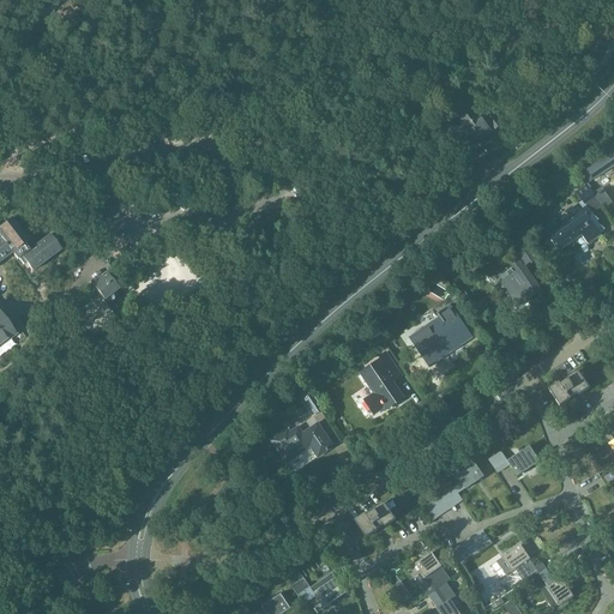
[(494,116),(485,125),(468,103),(456,112),(455,113),(463,122),(465,126),(463,128),(474,144),(500,125),(494,116)]
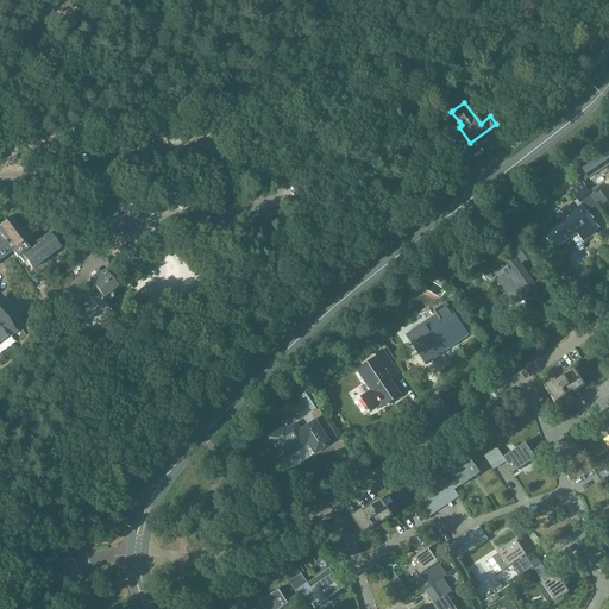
[(581,168),(575,171),(582,182),(582,183),(588,179),(589,180),(608,165),(608,150),(582,169),(581,168)]
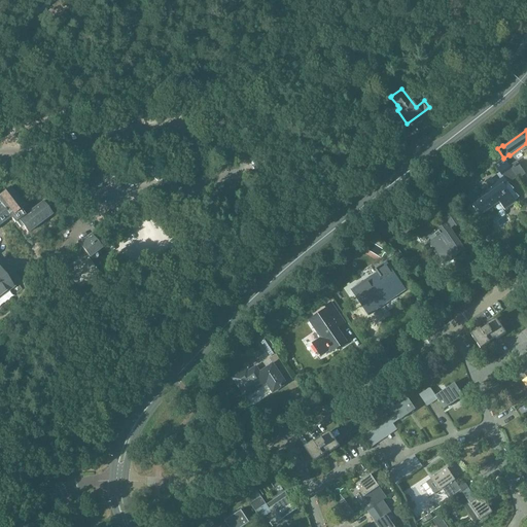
[(477,189),(466,196),(469,201),(481,216),(500,203),(505,211),(517,203),(516,201),(519,197),(513,191),(514,189),(510,182),(517,178),(512,170),(510,167),(503,159),(503,157),(494,165),(499,173),(497,175),(499,179),(497,181),(494,183),(491,178),(486,182),(489,187),(487,188),(480,194),(477,189)]
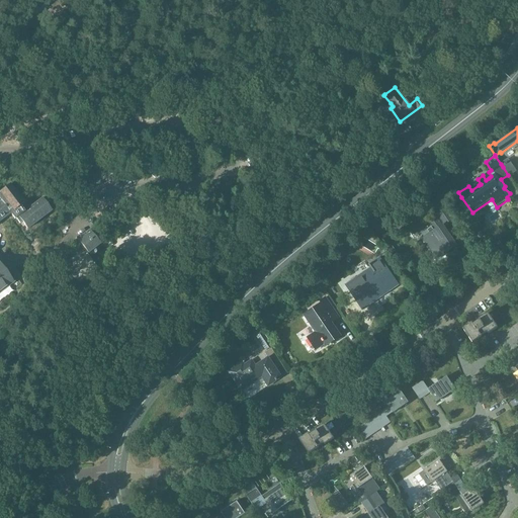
[(0,190),(0,289),(11,281),(2,271),(0,267),(0,220),(10,212),(12,216),(13,218),(14,219),(19,225),(20,224),(21,223),(26,230),(51,210),(40,197),(23,211),(22,209),(19,205),(22,203),(8,184),(0,190)]
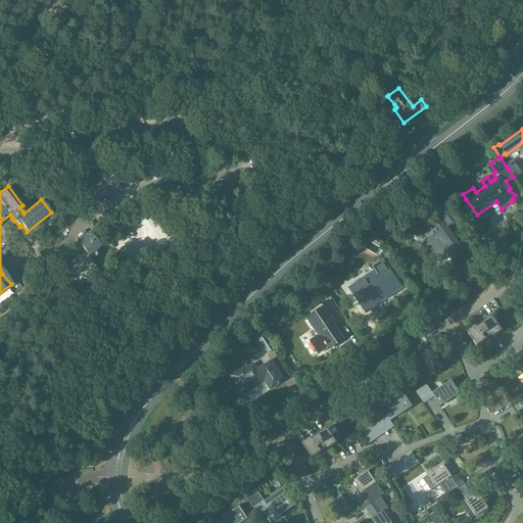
[(425,236),(427,240),(426,241),(439,260),(452,251),(453,253),(461,248),(447,229),(457,222),(448,210),(442,215),(439,210),(432,216),(436,223),(432,226),(433,228),(430,230),(426,224),(414,232),(420,240),(425,236)]
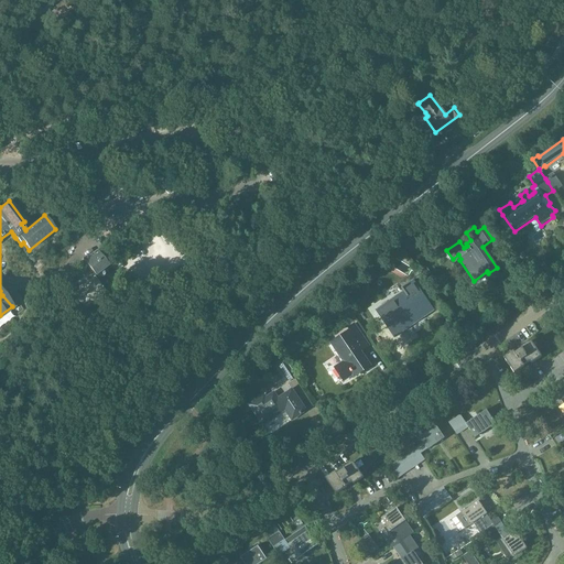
[(405,246),(410,252),(419,246),(414,239),(405,246)]
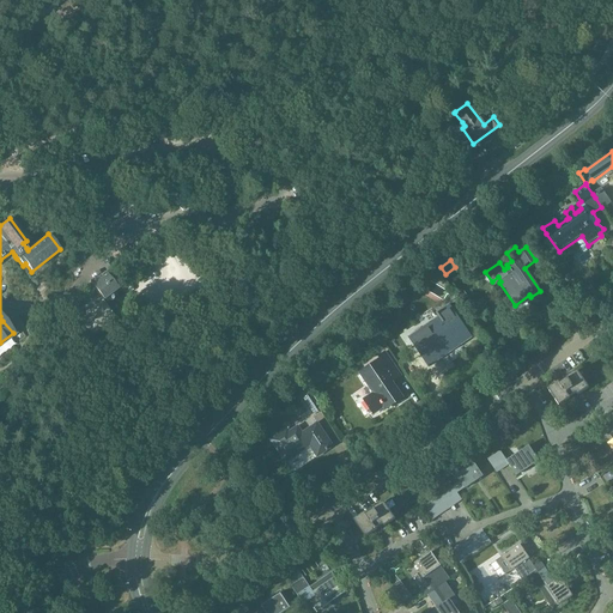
[(117,290),(105,274),(99,279),(98,277),(92,280),(95,283),(91,285),(93,289),(95,291),(96,292),(99,296),(101,299),(102,301),(117,290)]
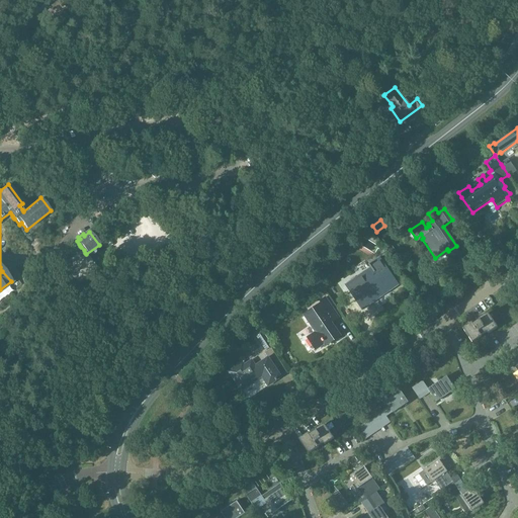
[(391,244),(385,247),(389,252),(392,256),(397,252),(391,244)]
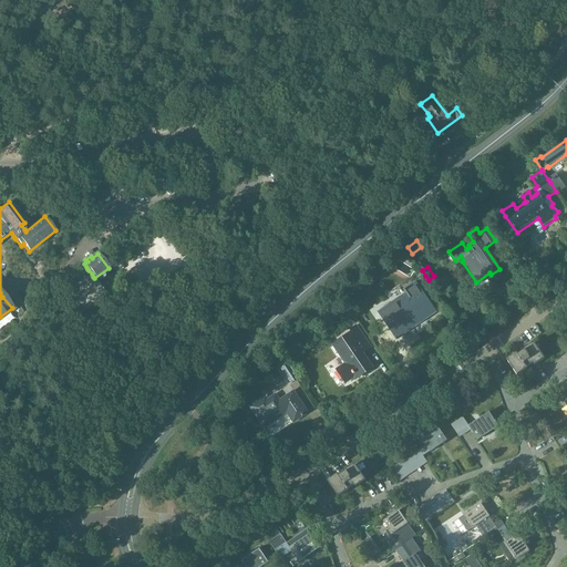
[(78,285),(80,288),(93,277),(92,274),(78,285)]
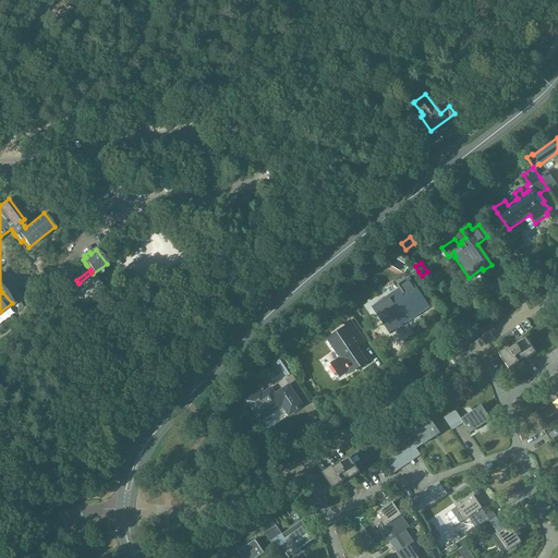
[(419,271),(412,276),(414,281),(421,276),(419,271)]
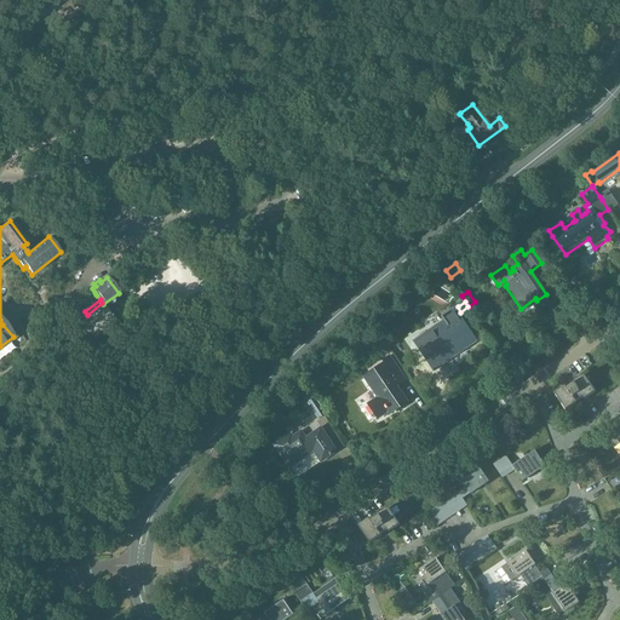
[(442,320),(413,340),(434,371),(477,342),(453,308),(440,317),(442,320)]
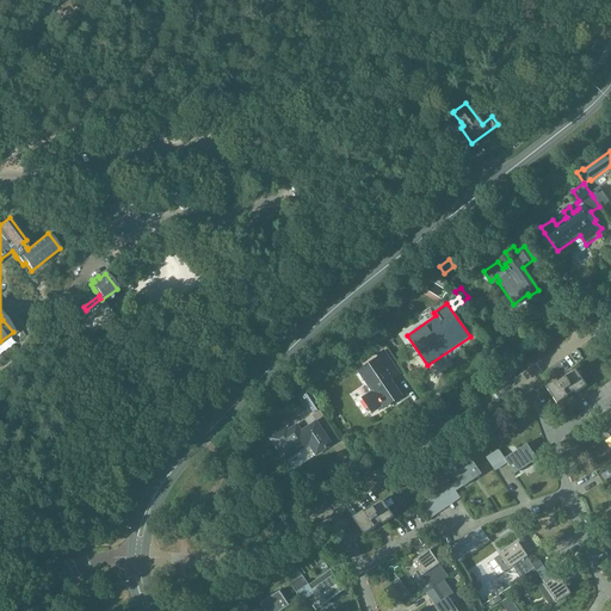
[(359,370),(374,393),(365,399),(371,406),(370,407),(374,413),(383,406),(384,408),(394,401),(395,402),(403,396),(392,381),(401,375),(383,351),(376,355),(378,357),(359,370)]
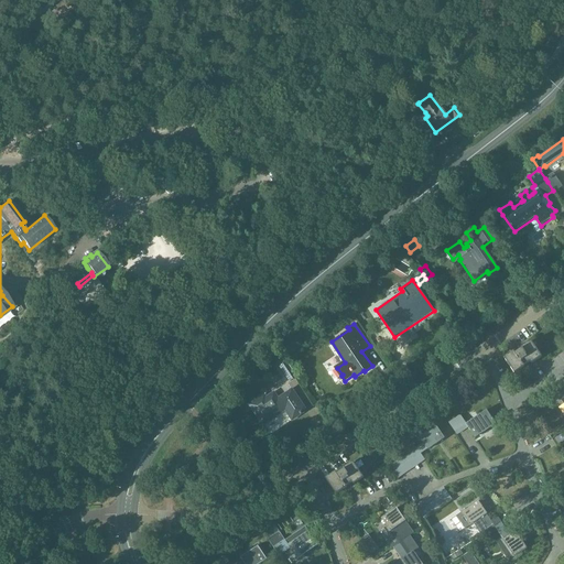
[(520,349),(521,350),(516,354),(514,353),(505,359),(514,375),(524,368),(524,366),(530,362),(532,365),(542,358),(531,342),(520,349)]
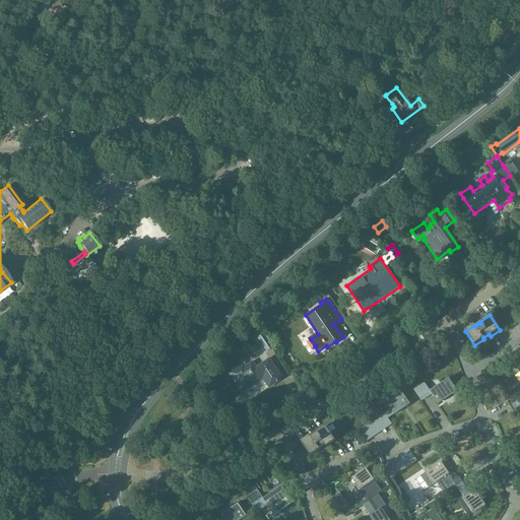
[(258,326),(252,330),(257,337),(266,351),(273,347),(258,326)]
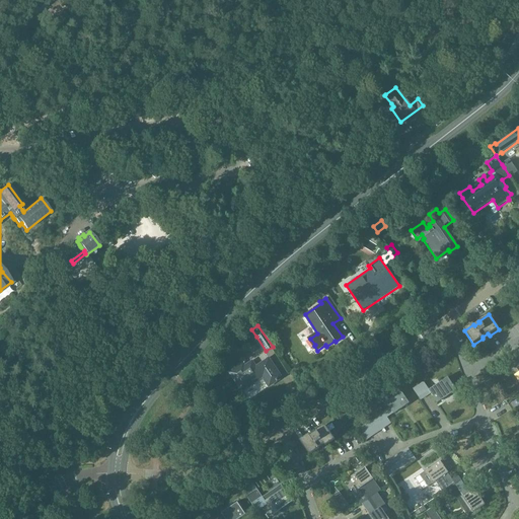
[(243,362),(240,364),(228,373),(240,391),(262,377),(269,387),(282,378),(268,358),(256,365),(252,360),(245,365),(243,362)]
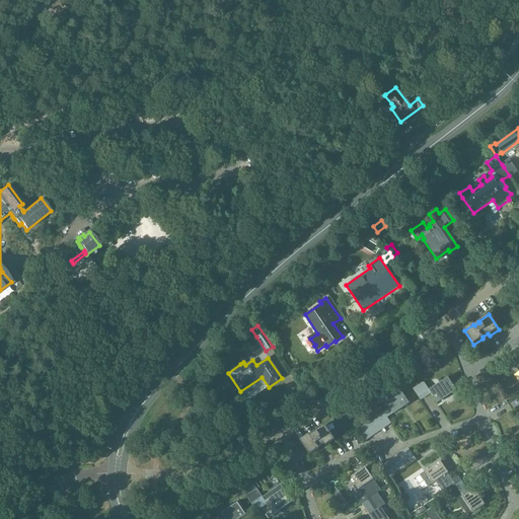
[(423,382),(413,388),(421,400),(431,393),(438,403),(456,390),(448,378),(429,391),(423,382)]
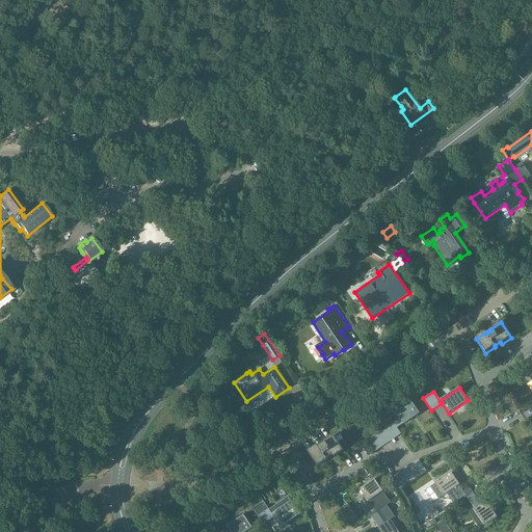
[(395,413),(398,418),(387,425),(395,437),(401,434),(397,428),(403,424),(403,425),(420,414),(411,401),(395,413)]
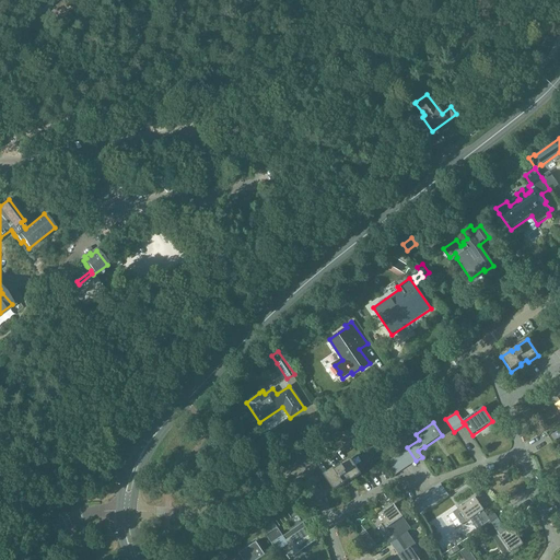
[(407,447),(401,452),(410,465),(416,461),(407,447)]
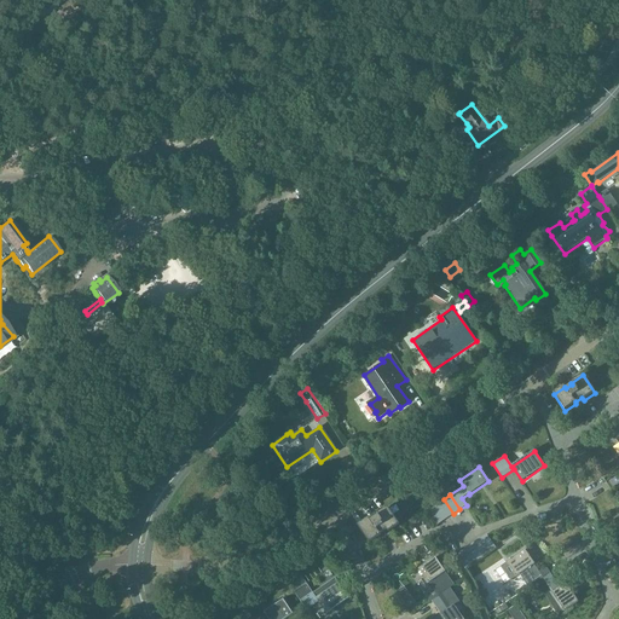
[(444,499),(438,503),(449,518),(453,514),(444,499)]
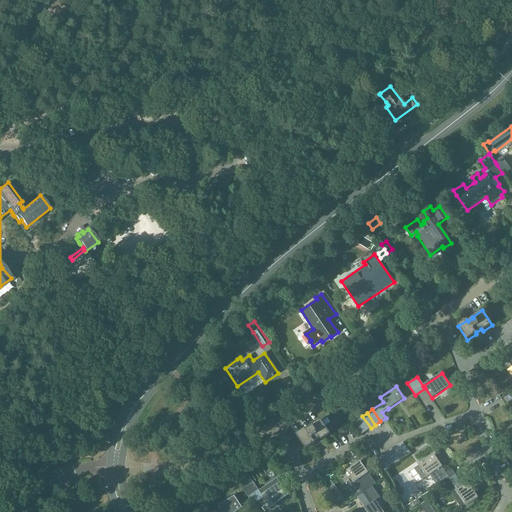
[(362,416),(357,420),(366,431),(371,428),(362,416)]
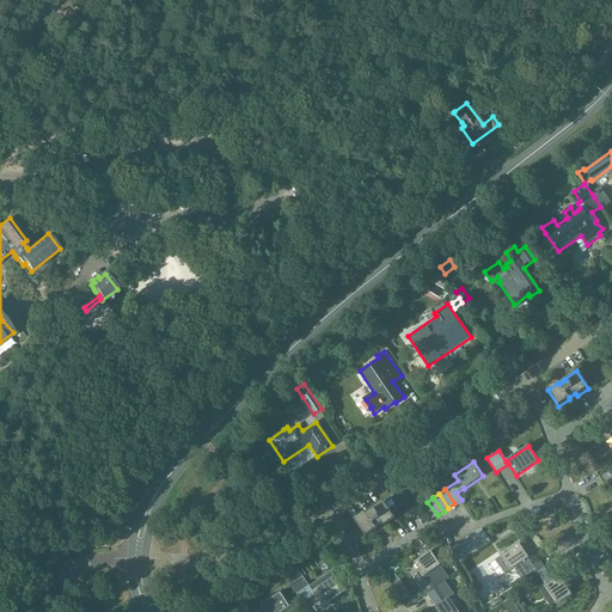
[(375,528),(378,526),(383,524),(384,526),(396,519),(384,501),(365,514),(365,513),(354,520),(366,537),(377,530),(375,528)]
